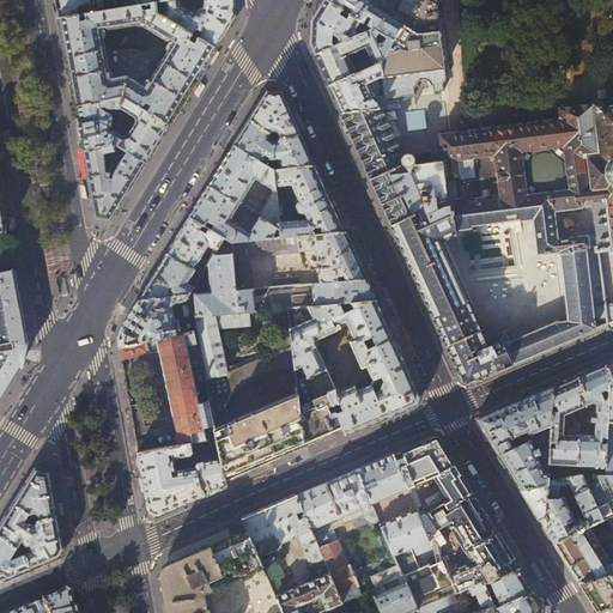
[(55,0),(60,18),(104,11),(103,0),(55,0)]
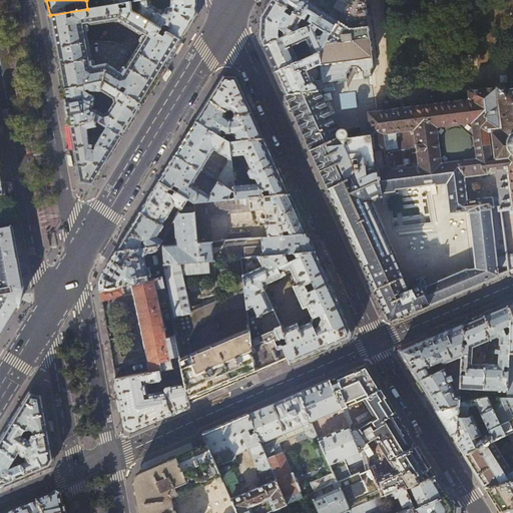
[(171,0),(171,7),(170,7),(168,7),(167,8),(166,9),(165,10),(165,11),(165,12),(152,4),(151,0),(140,0),(138,0),(139,8),(136,12),(181,40),(194,18),(197,14),(197,0),(171,0)]
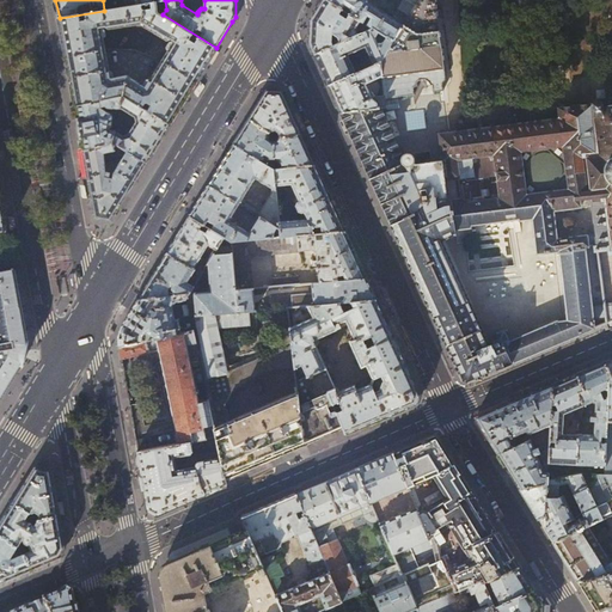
[(349,13),(341,10),(326,0),(322,0),(314,13),(311,19),(310,43),(314,54),(337,44),(335,40),(331,41),(332,34),(337,36),(341,42),(346,40),(372,28),(349,13)]
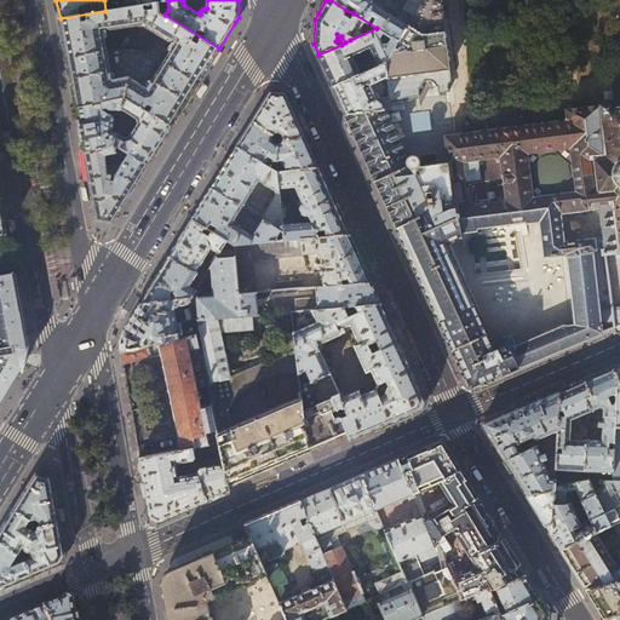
[(371,0),(331,0),(345,10),(349,4),(356,9),(354,13),(377,28),(383,32),(391,38),(399,42),(417,12),(420,5),(412,0),(405,0),(401,6),(403,9),(397,17),(371,1),(371,0)]
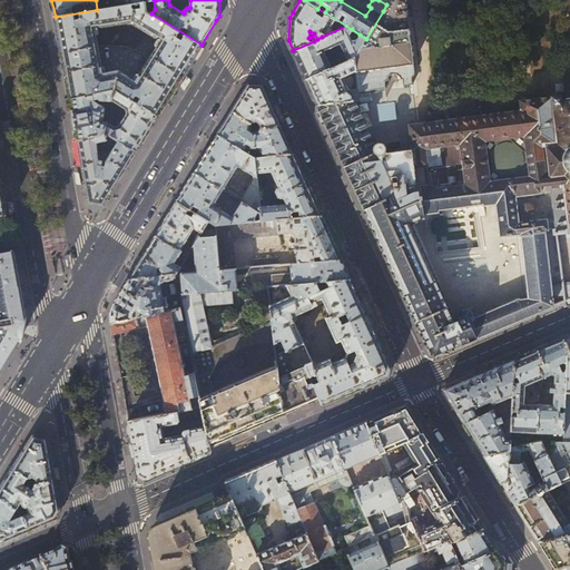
[(405,0),(390,0),(386,5),(383,11),(366,39),(354,57),(355,69),(357,87),(357,90),(385,88),(385,81),(386,81),(386,79),(386,78),(387,77),(390,75),(396,74),(397,74),(400,75),(401,77),(401,78),(402,79),(403,79),(404,85),(413,85),(413,78),(414,72),(405,0)]
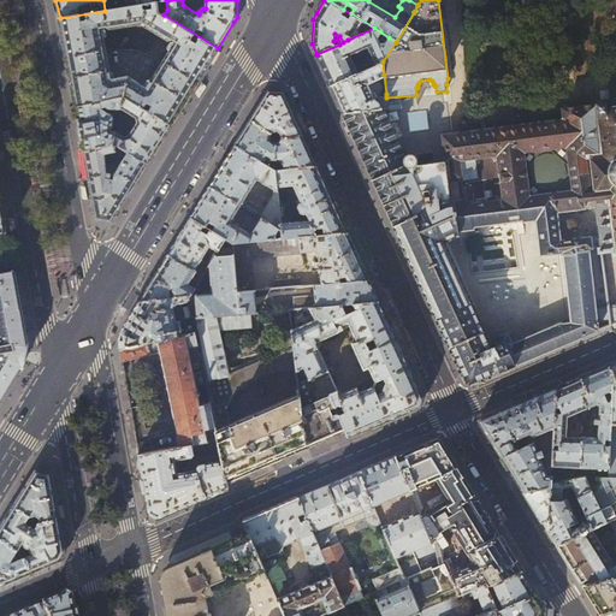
[(158,3),(138,5),(141,24),(170,41),(171,41),(172,39),(176,41),(164,60),(197,82),(206,67),(218,48),(164,15),(160,12),(158,3)]
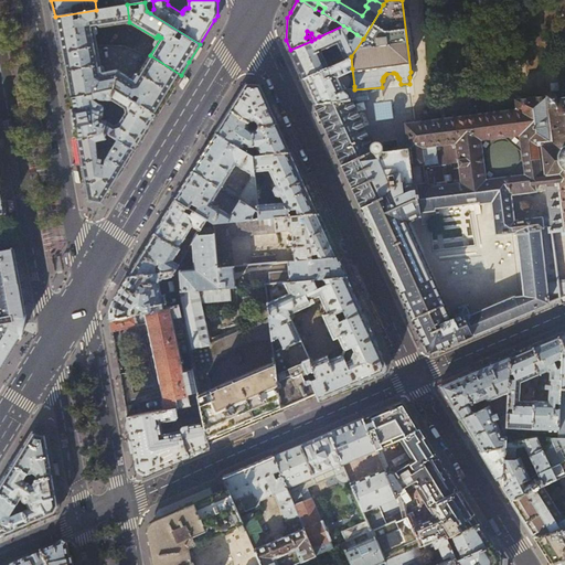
[(127,4),(117,7),(96,10),(55,17),(57,32),(62,52),(97,45),(94,25),(97,24),(100,27),(129,22),(127,4)]
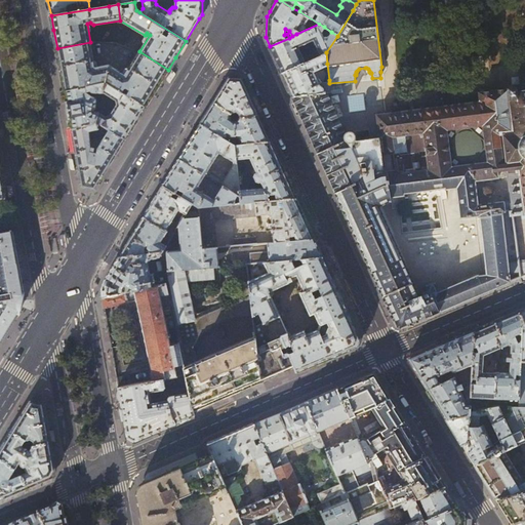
[(321,32),(324,27),(319,24),(296,34),(301,45),(313,39),(321,55),(326,52),(337,36),(331,32),(329,36),(323,36),(321,32)]
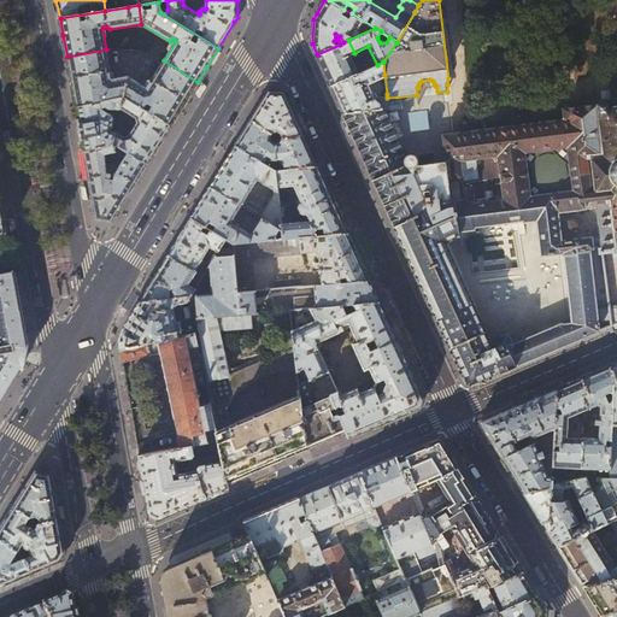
[(354,53),(348,40),(344,42),(340,45),(317,54),(323,69),(330,86),(358,74),(350,54),(354,53)]
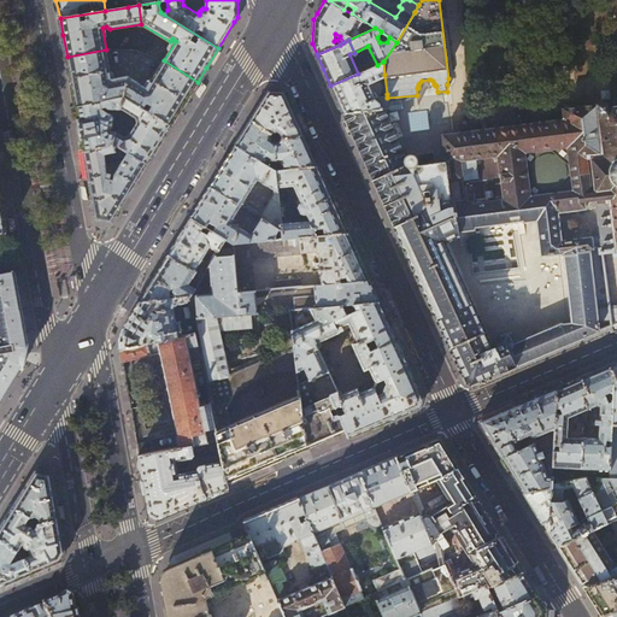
[(112,82),(106,50),(68,57),(71,78),(76,107),(101,101),(100,97),(103,97),(104,95),(104,94),(106,93),(107,100),(125,97),(145,107),(147,105),(152,107),(150,111),(171,124),(186,100),(187,98),(198,82),(164,60),(146,90),(141,87),(141,86),(141,83),(129,75),(118,77),(116,80),(116,81),(112,82)]
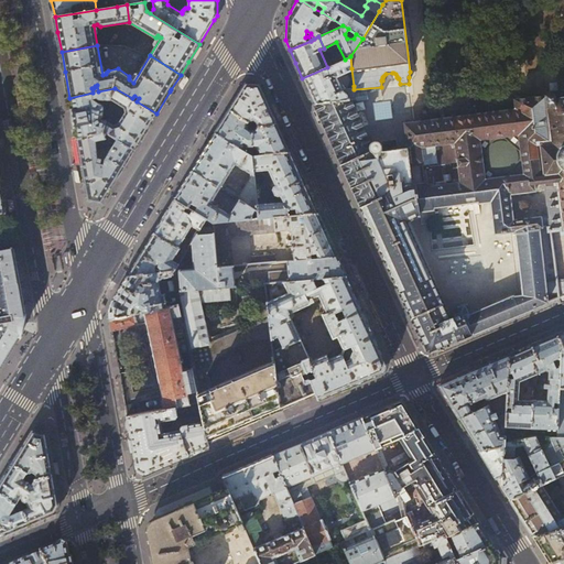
[(351,68),(350,56),(345,60),(327,67),(302,78),(307,89),(314,104),(350,98),(355,98),(354,89),(354,86),(345,87),(338,74),(351,68)]
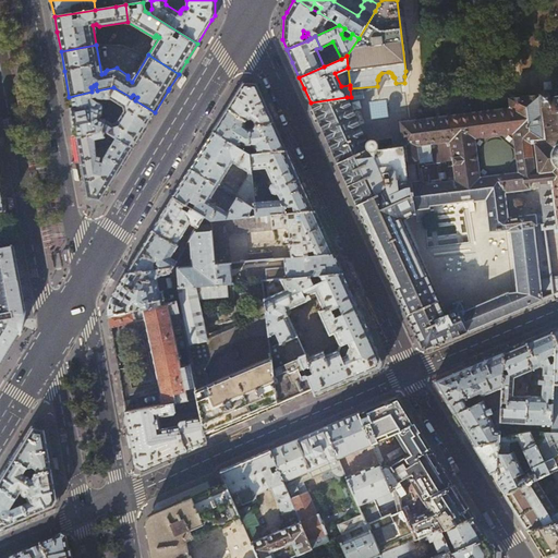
[(235,96),(228,108),(252,123),(267,124),(275,121),(266,102),(265,101),(264,98),(257,84),(243,83),(235,96)]
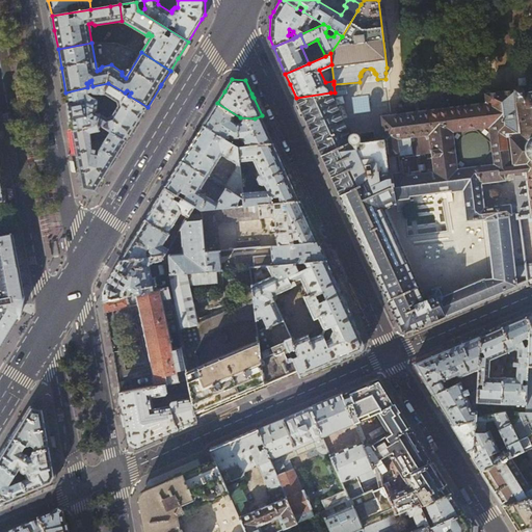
[(106,92),(108,83),(92,86),(87,87),(65,92),(68,101),(69,109),(73,130),(98,125),(101,113),(96,111),(98,102),(98,100),(98,99),(97,98),(96,97),(95,97),(92,96),(91,97),(89,95),(88,91),(92,90),(92,91),(94,92),(95,92),(96,94),(106,94),(106,92)]
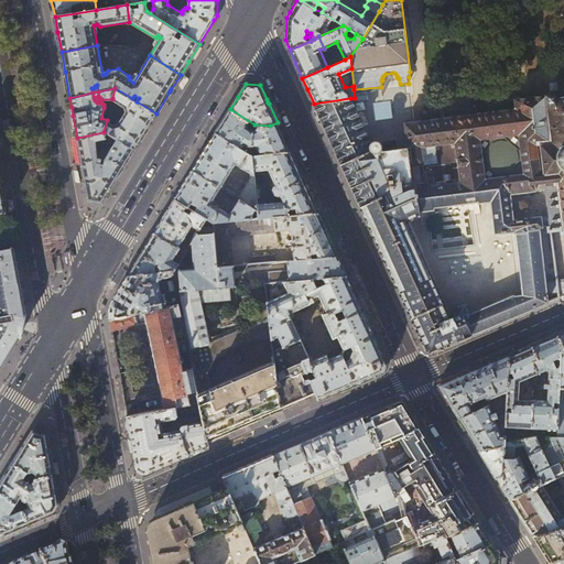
[(137,101),(132,98),(115,88),(112,98),(125,107),(127,111),(123,116),(121,114),(119,117),(121,119),(119,123),(115,125),(107,120),(104,132),(108,132),(134,149),(144,132),(156,114),(137,101)]
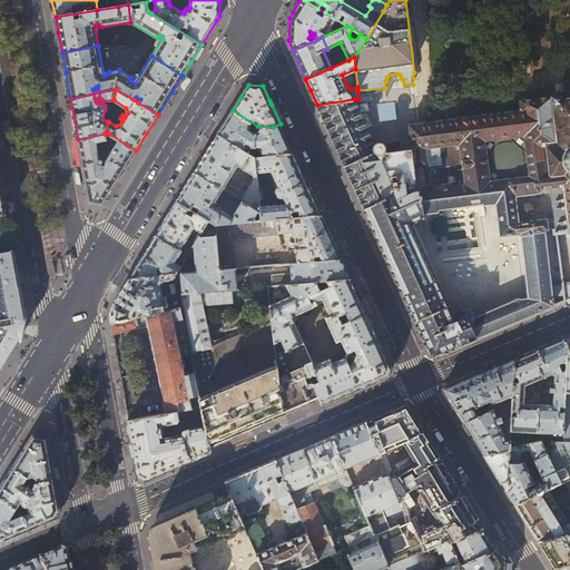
[(520,100),(521,110),(523,127),(531,127),(538,183),(540,183),(541,193),(551,192),(554,217),(544,218),(546,231),(554,229),(556,233),(558,233),(563,232),(564,233),(568,232),(568,234),(568,236),(569,236),(569,94),(568,95),(520,100)]
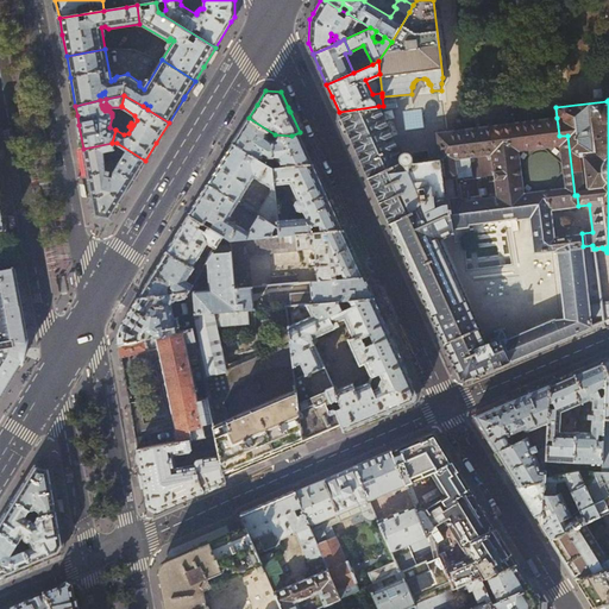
[(447,349),(450,355),(458,374),(469,378),(506,363),(535,350),(591,326),(589,305),(582,246),(583,246),(582,233),(554,237),(551,209),(578,206),(577,195),(575,195),(567,136),(559,136),(557,118),(510,124),(510,118),(498,119),(498,125),(450,131),(437,133),(440,159),(410,164),(412,162),(413,159),(413,158),(413,157),(413,156),(412,156),(410,155),(409,154),(407,154),(406,154),(405,154),(402,155),(402,156),(401,157),(378,106),(339,112),(362,163),(366,173),(401,249),(410,268),(447,349)]
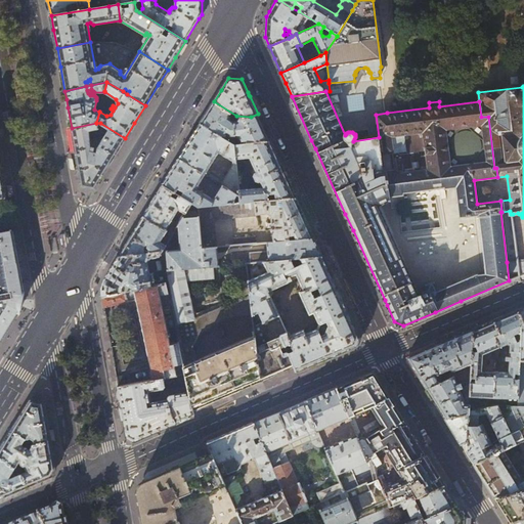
[(362,94),(347,95),(348,112),(363,110),(362,94)]
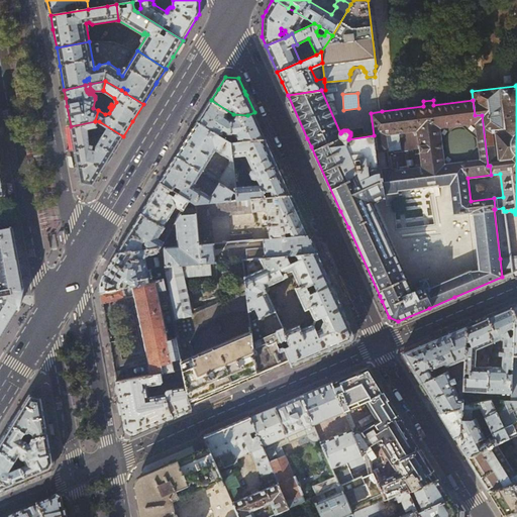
[(233,114),(211,100),(204,111),(198,122),(232,142),(233,114)]
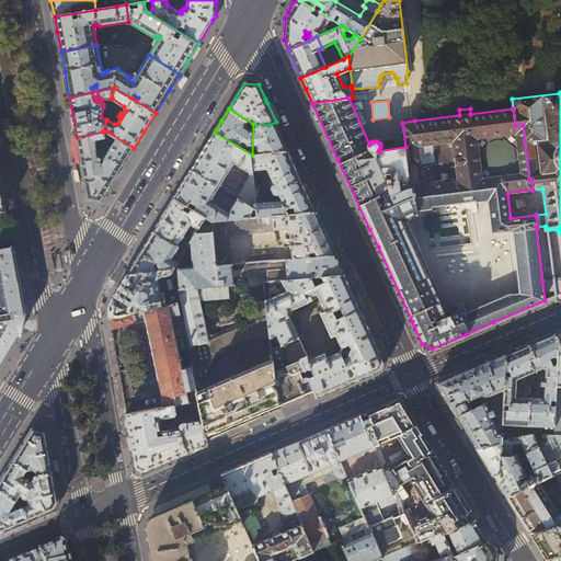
[(268,125),(253,124),(252,155),(289,151),(282,135),(276,122),(268,125)]
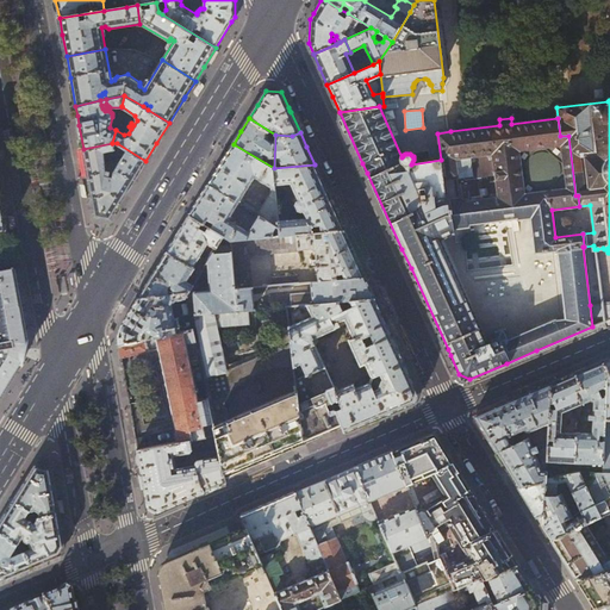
[(83,150),(88,175),(89,181),(92,197),(95,216),(110,219),(129,190),(135,178),(145,161),(117,143),(112,143),(83,149),(83,150)]
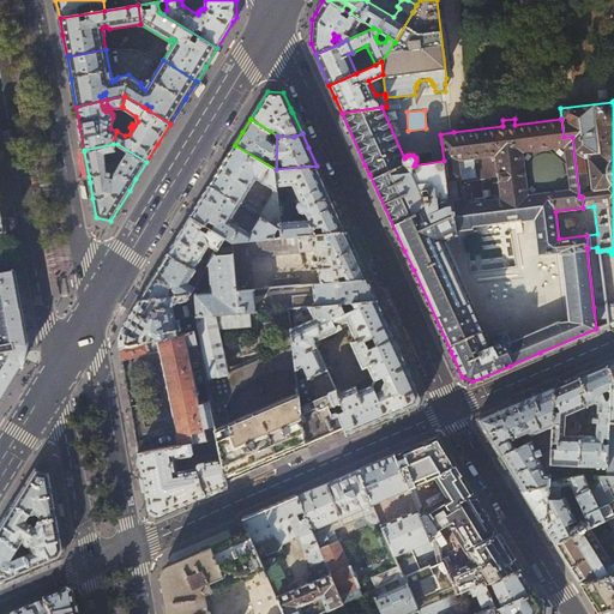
[(276,169),(235,145),(223,164),(221,168),(210,186),(240,204),(257,178),(272,190),(277,192),(277,186),(276,169)]
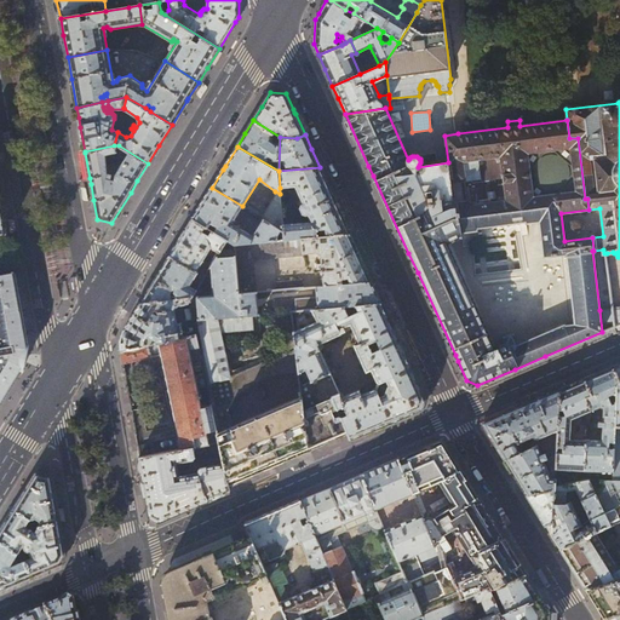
[(320,167),(279,171),(280,188),(296,187),(302,200),(300,200),(300,201),(302,205),(300,208),(303,214),(306,216),(309,214),(313,222),(283,223),(283,231),(285,240),(321,236),(328,235),(350,234),(332,195),(320,167)]
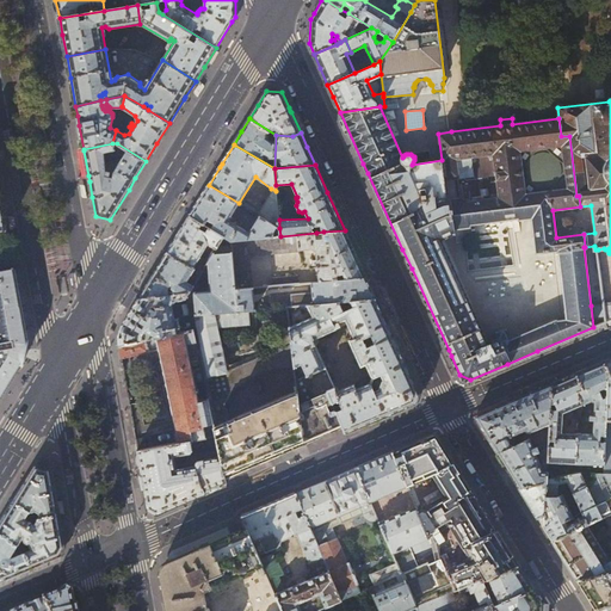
[(239,203),(209,185),(199,201),(190,215),(224,236),(230,240),(232,240),(273,236),(273,232),(277,227),(259,216),(250,232),(229,220),(239,203)]
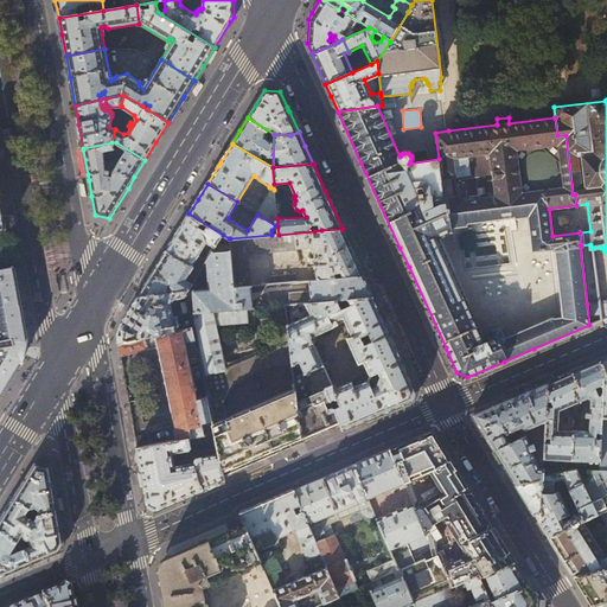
[(278,218),(274,190),(269,187),(270,191),(256,213),(257,215),(275,225),(278,227),(278,218)]
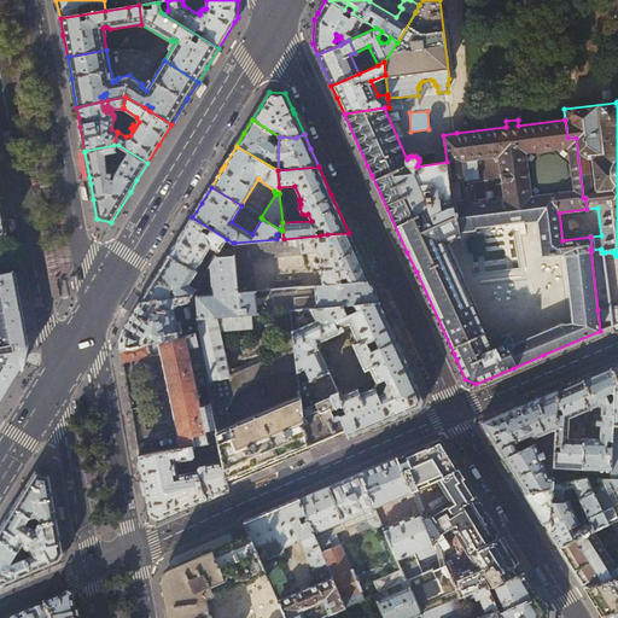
[(221,249),(227,239),(192,217),(190,221),(169,255),(204,277),(211,266),(221,249)]
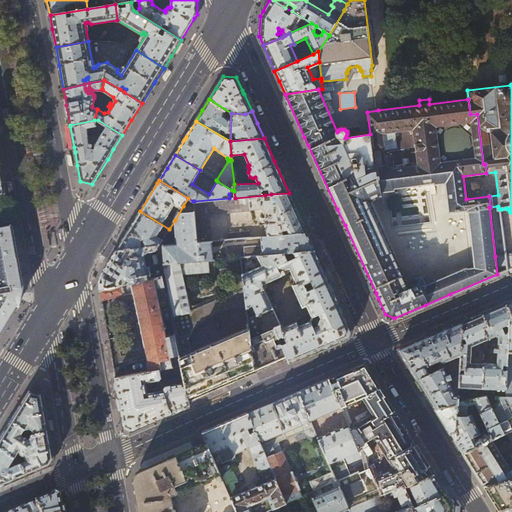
[(289,193),(271,194),(271,199),(266,200),(265,195),(235,198),(229,198),(194,201),(194,205),(198,243),(212,241),(210,215),(252,211),(251,208),(261,208),(266,210),(266,217),(262,218),(263,222),(267,222),(268,236),(284,235),(283,230),(288,229),(290,234),(307,233),(297,211),(289,193)]
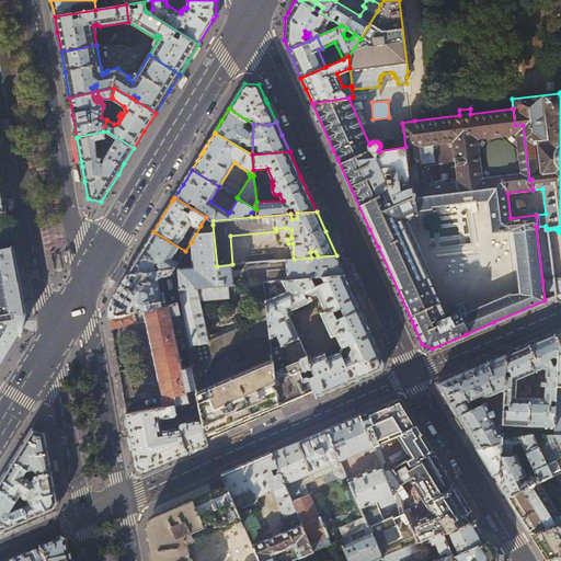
[(235,285),(232,264),(217,266),(213,225),(201,226),(192,241),(194,267),(179,268),(181,287),(174,288),(178,304),(182,325),(187,350),(187,352),(208,342),(198,300),(230,297),(229,285),(235,285)]
